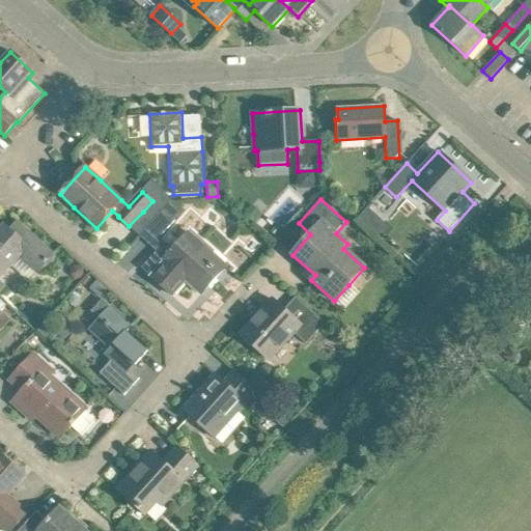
[(172,200),(164,211),(174,220),(183,210),(172,200)]
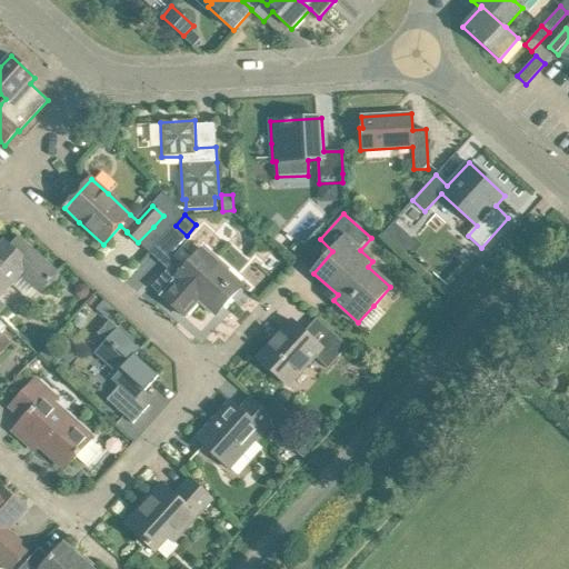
[(268,221),(258,232),(268,241),(278,230),(268,221)]
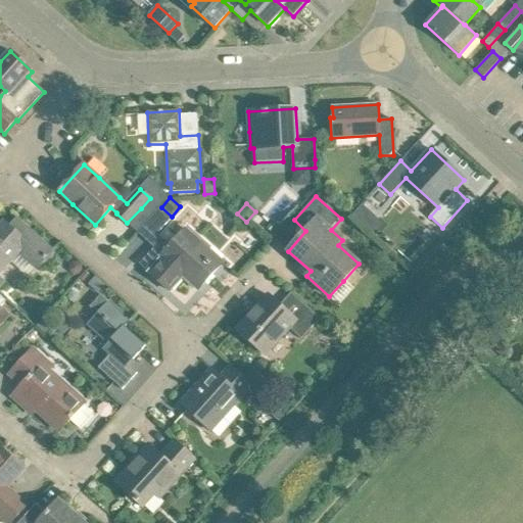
[(151,218),(142,227),(153,237),(157,234),(172,218),(171,217),(160,207),(151,218)]
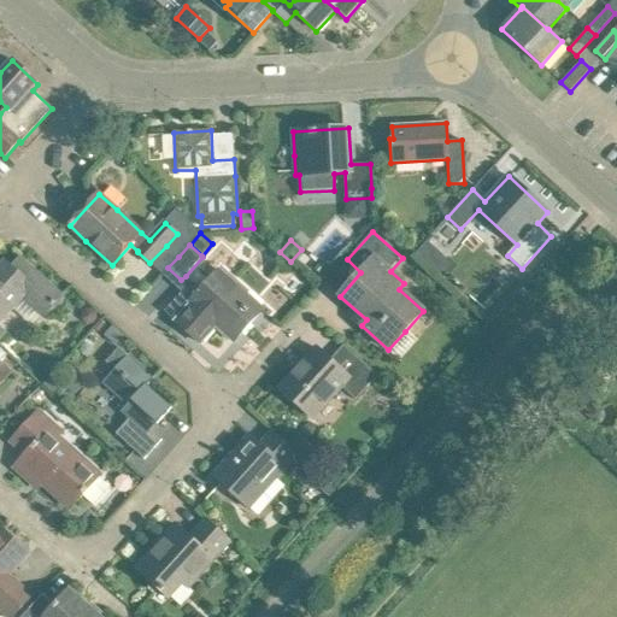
[(62,297),(24,264),(17,272),(5,262),(0,266),(0,321),(23,297),(45,317),(45,315),(62,297)]
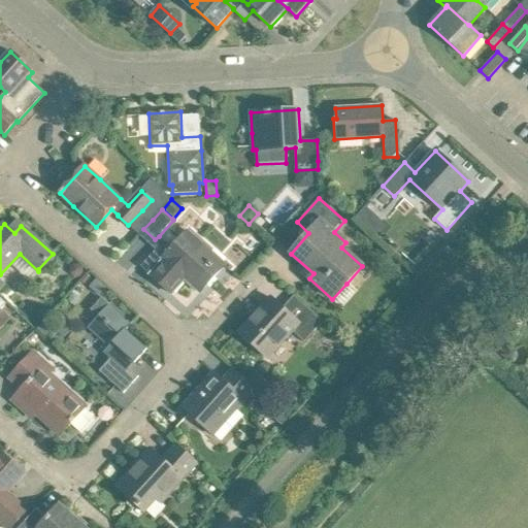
[(225,265),(209,252),(187,231),(171,248),(167,244),(164,248),(170,253),(150,275),(170,294),(185,278),(200,293),(225,265)]
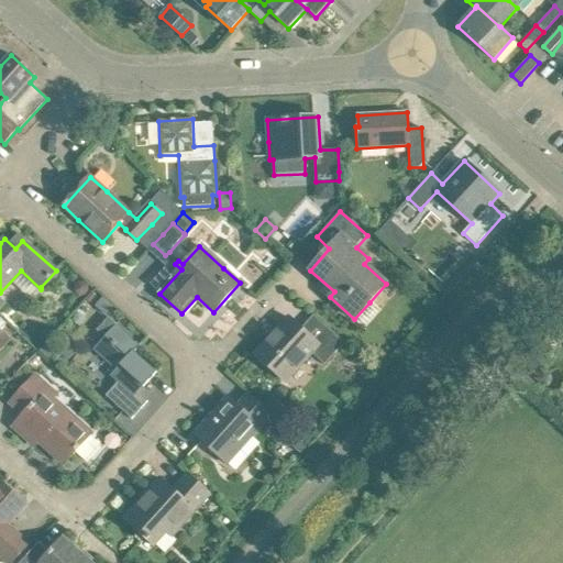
[(106,297),(97,306),(108,315),(116,306),(106,297)]
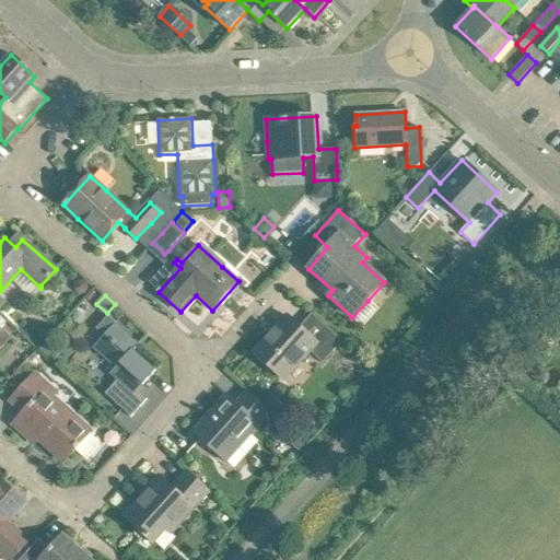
[(322,364),(342,341),(328,328),(316,341),(288,316),(254,353),(283,381),(310,352),(322,364)]
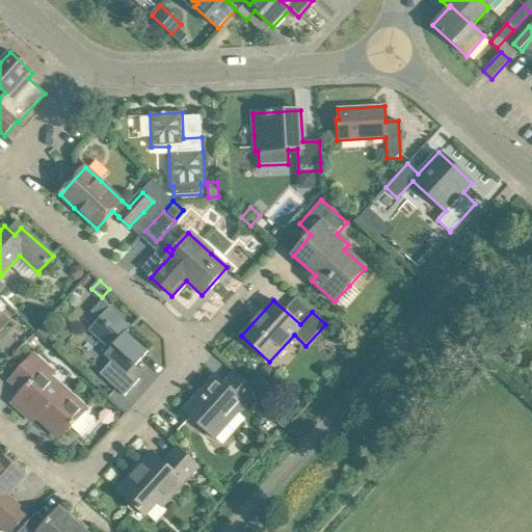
[(135,366),(148,351),(127,333),(131,327),(109,307),(87,331),(107,350),(104,354),(111,362),(100,374),(124,396),(139,379),(129,370),(134,364),(135,366)]
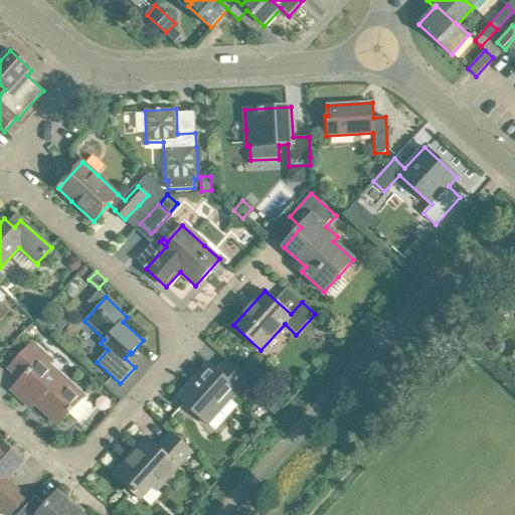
[(0,304),(0,322),(10,311),(1,303),(0,304)]
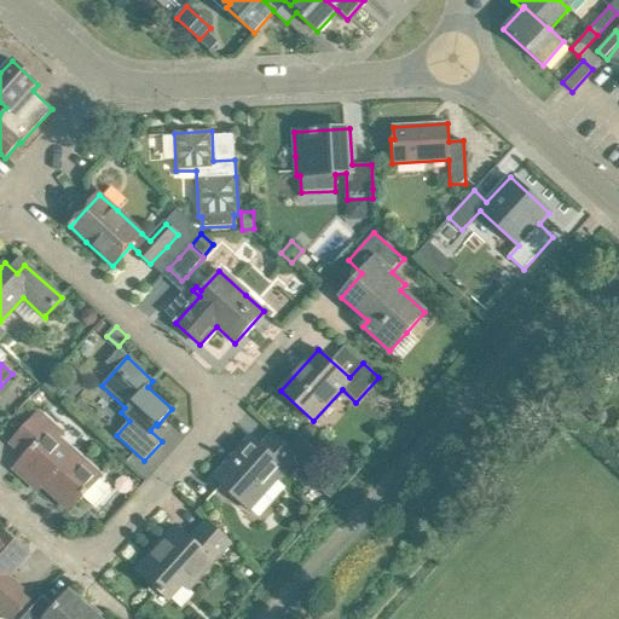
[(51,376),(42,386),(53,395),(62,386),(51,376)]
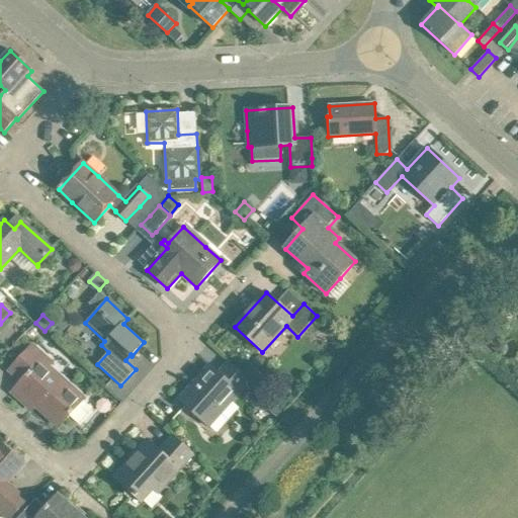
[(35,326),(27,335),(34,341),(42,332),(35,326)]
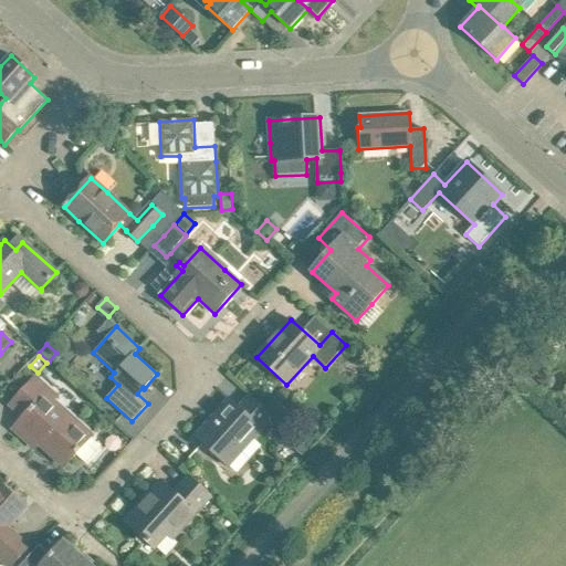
[(92,437),(45,394),(49,390),(35,377),(10,406),(22,418),(17,423),(64,468),(76,454),(86,464),(102,448),(91,438),(92,437)]
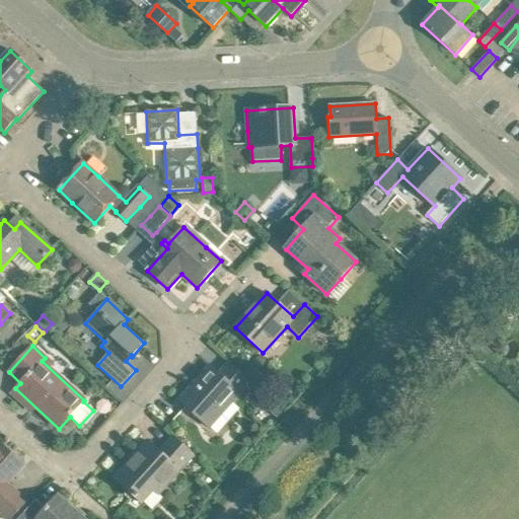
[(195,383),(179,400),(195,415),(204,423),(208,427),(231,401),(227,397),(234,389),(239,394),(249,383),(243,378),(229,364),(219,374),(215,370),(210,366),(195,383)]
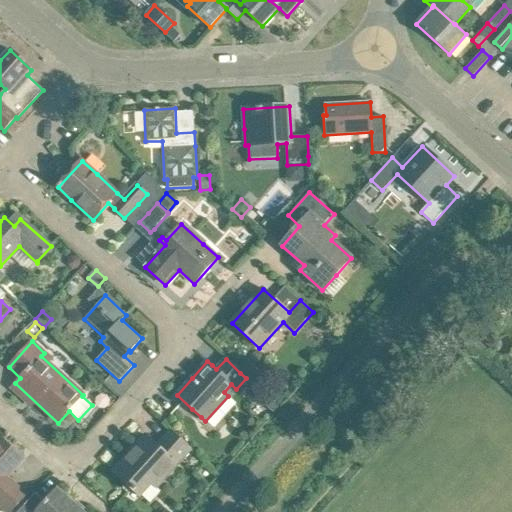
[(273,400),(267,406),(274,413),(280,407),(273,400)]
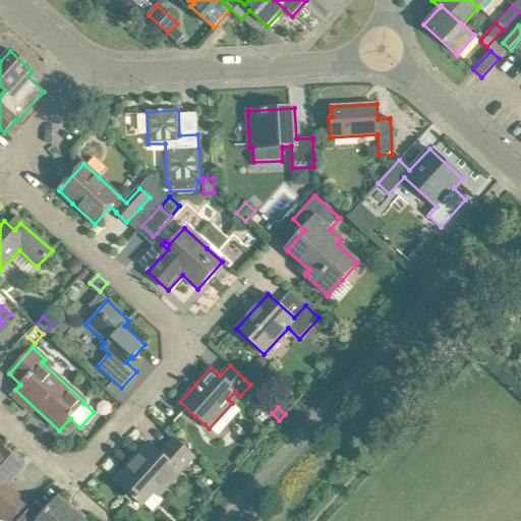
[(169,484),(194,457),(174,439),(161,454),(149,443),(115,480),(142,505),(164,480),(169,484)]
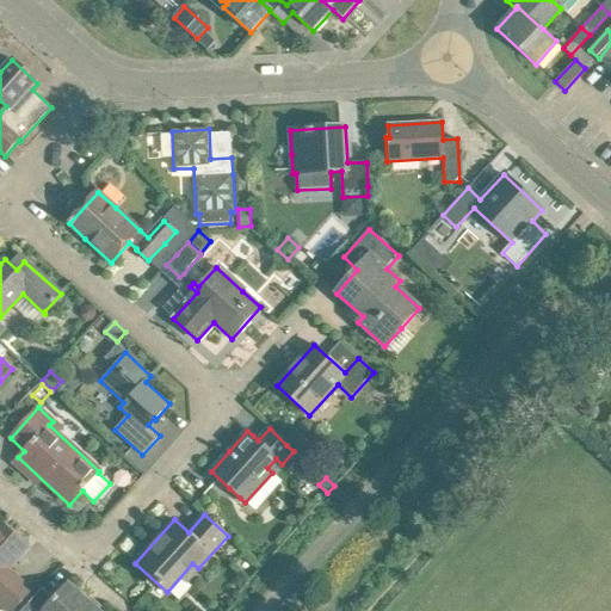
[(10,571),(30,548),(0,522),(0,603),(7,610),(12,610),(32,591),(10,571)]
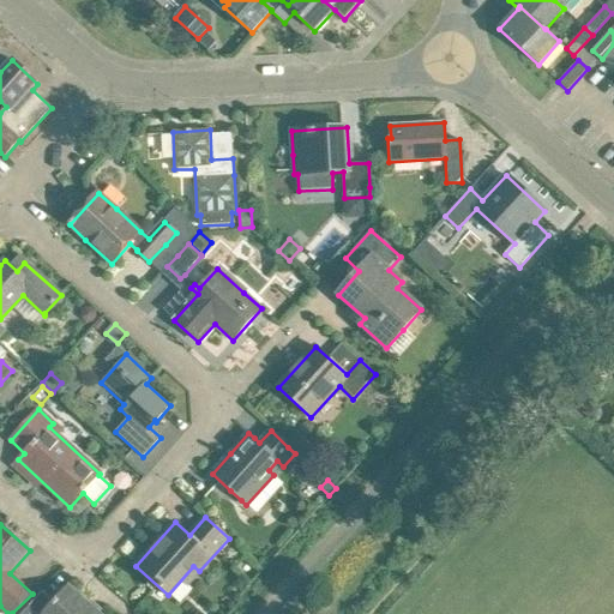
[(100,613),(70,587),(55,602),(42,591),(20,613),(100,613)]
